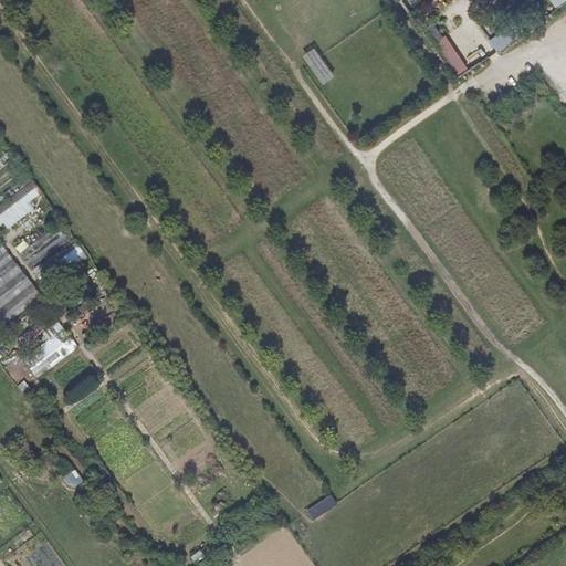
[(565,0),(551,0),(558,9),(565,2),(565,0)]
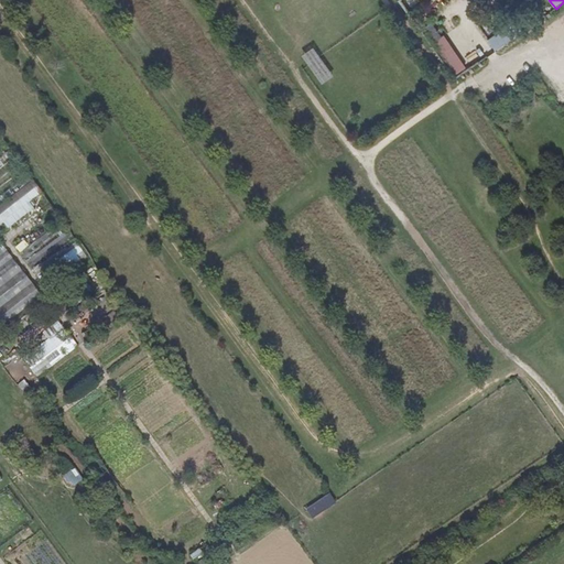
[(496,52),(523,32),(516,20),(487,40),(496,52)]
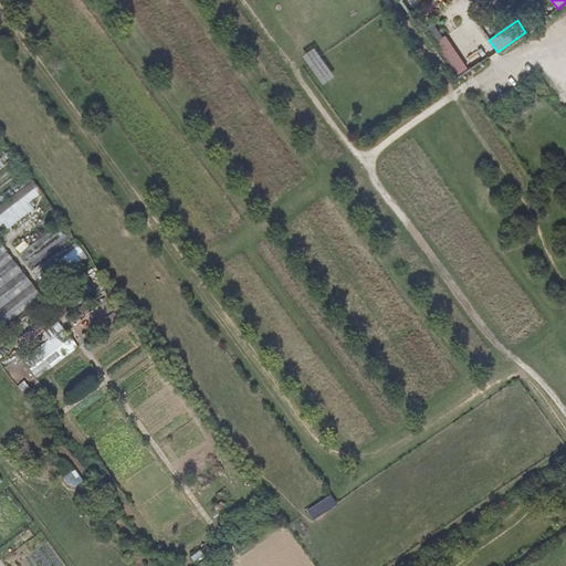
[(431,45),(442,37),(432,23),(421,31),(431,45)]
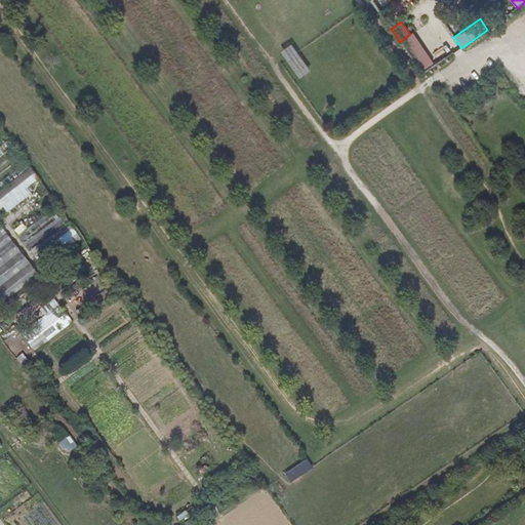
[(410,34),(400,42),(422,74),(435,66),(412,33),(410,34)]
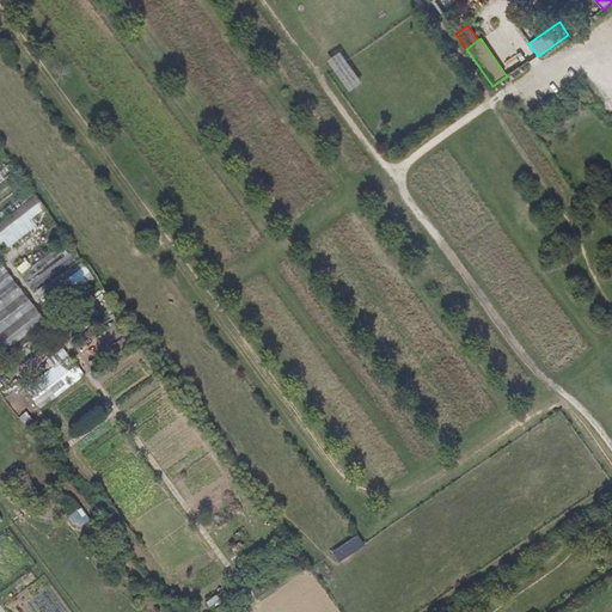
[(362,84),(347,61),(341,53),(328,61),(334,69),(350,92),(362,84)]
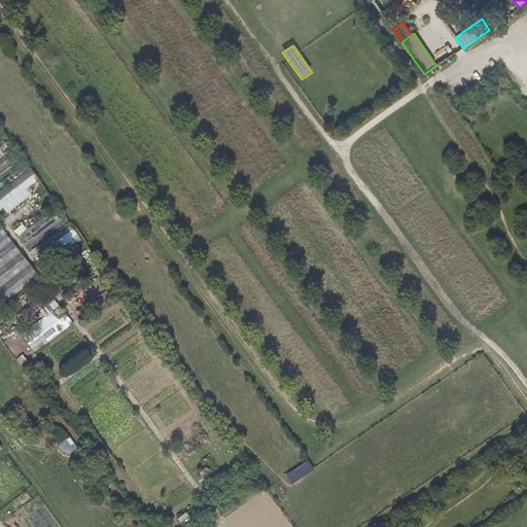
[(0,204),(5,213),(34,195),(30,186),(41,179),(34,168),(0,189),(0,204)]
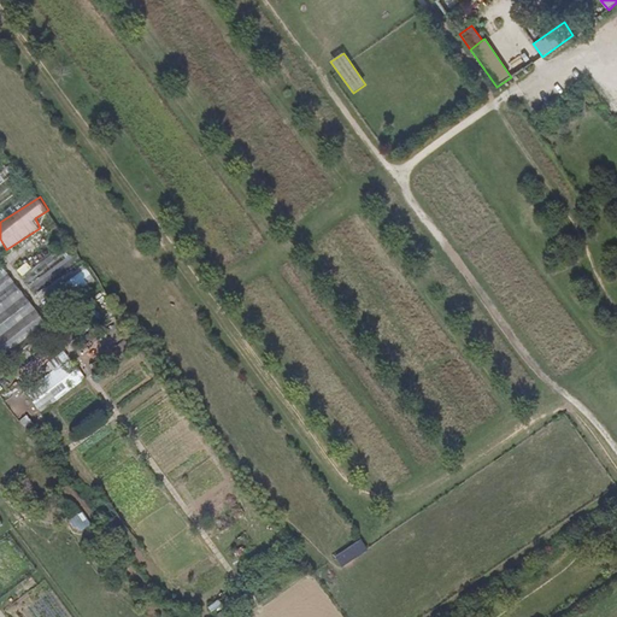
[(42,411),(88,377),(66,348),(48,363),(54,371),(28,392),(42,411)]
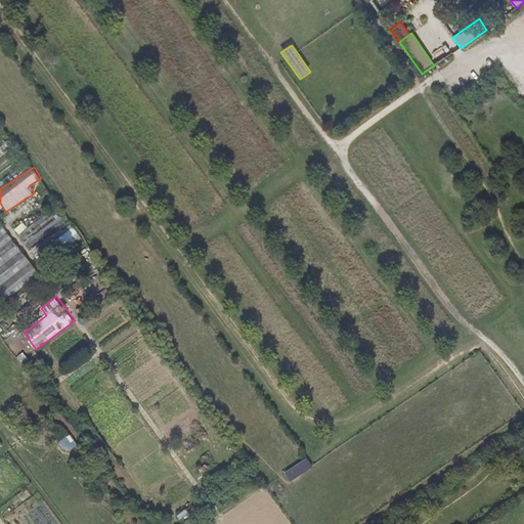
[(291,483),(311,470),(309,467),(305,461),(284,474),(291,483)]
